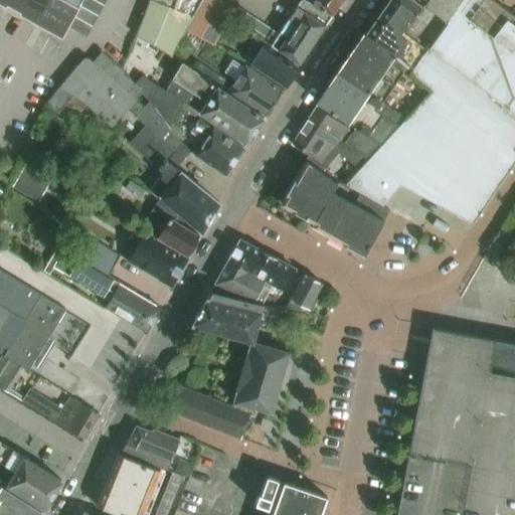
[(0,0),(0,1),(62,36),(81,0),(0,0)]
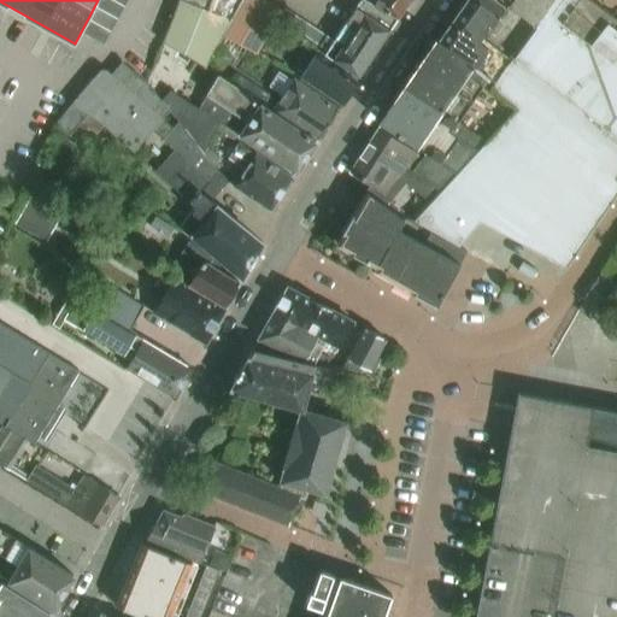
[(121,21),(127,9),(112,0),(100,0),(97,7),(121,21)]
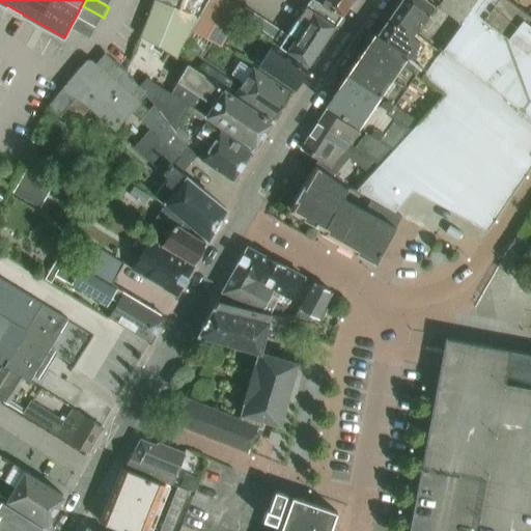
[(154,0),(140,36),(176,59),(192,30),(208,0),(154,0)]
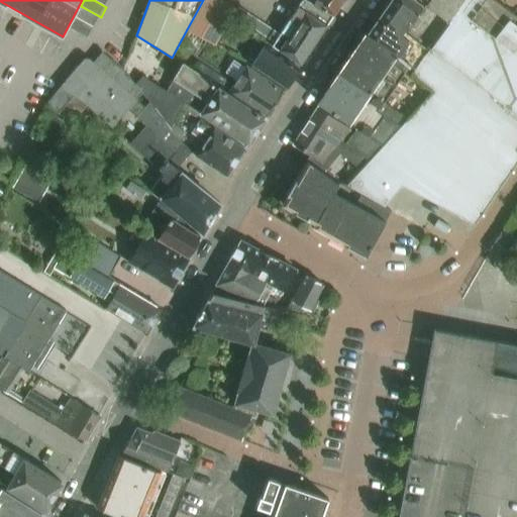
[(215,44),(236,8),(220,0),(203,0),(187,29),(215,44)]
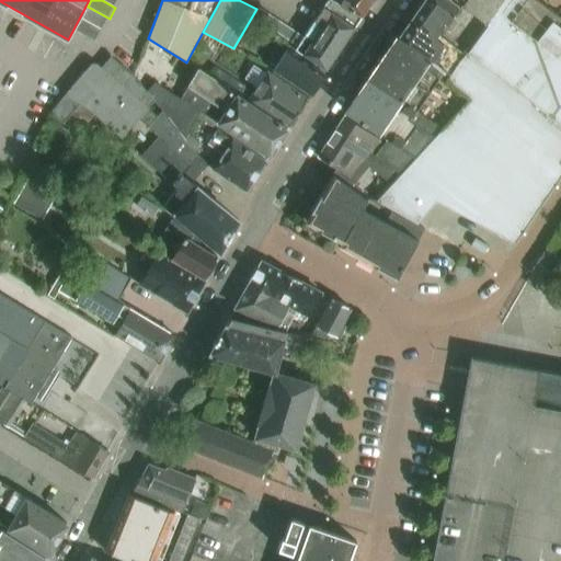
[(329,0),(323,8),(304,37),(297,47),(295,50),(327,70),(373,1),(370,0),(350,0),(348,0),(329,0)]
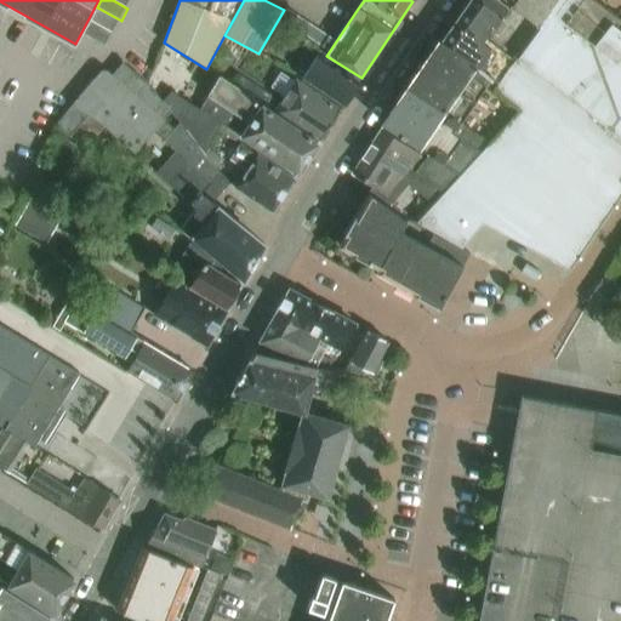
[(516,110),(416,223),(432,234),(427,244),(462,263),(469,252),(463,249),(483,223),(488,226),(570,271),(620,193),(620,21),(593,0),(553,0),(536,24),(537,26),(490,91),(516,110)]
